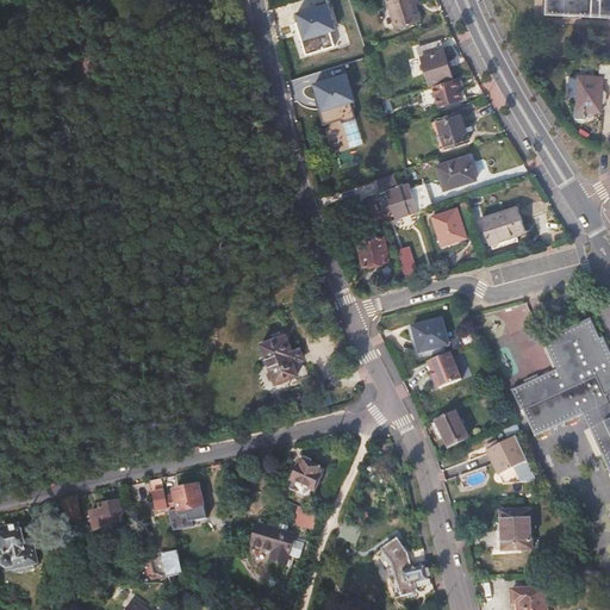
[(411,0),(385,0),(394,30),(419,23),(415,5),(412,5),(411,0)]
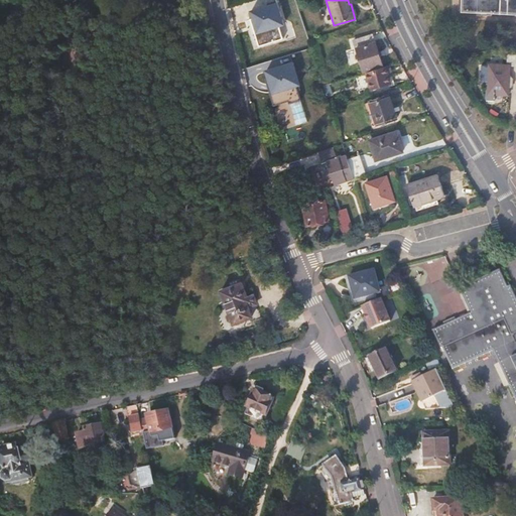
[(515,0),(460,0),(460,11),(477,12),(477,14),(490,15),(490,13),(515,14),(515,0)]
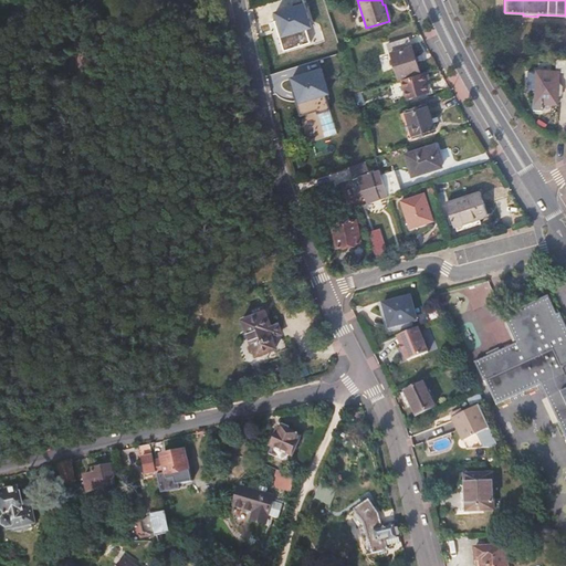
[(398,74),(399,79),(419,72),(408,39),(388,44),(398,74)]
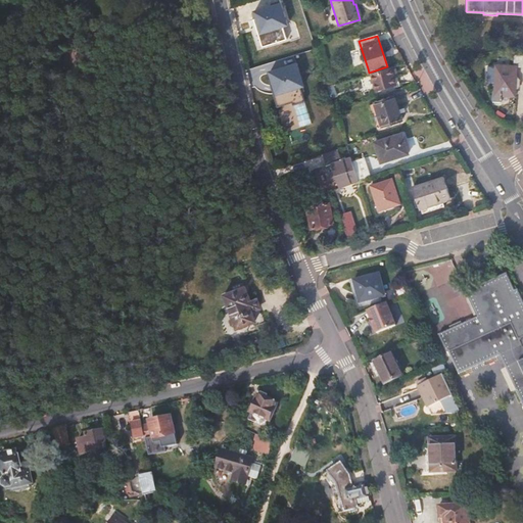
[(522,53),(516,53),(516,66),(497,66),(497,85),(494,85),(494,96),(517,97),(517,91),(521,89),(521,85),(515,85),(516,69),(522,68),(522,53)]
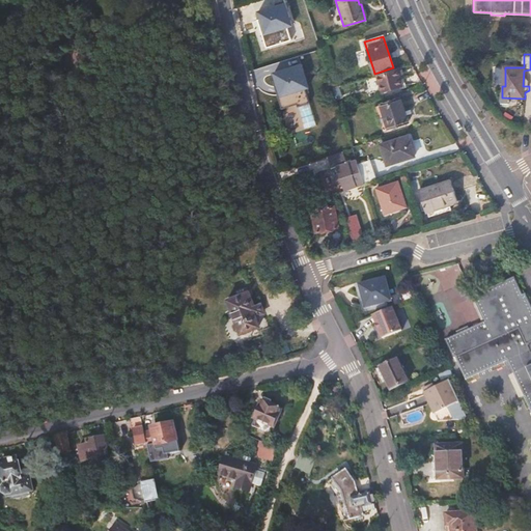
[(301,65),(274,74),(282,96),(308,87),(301,65)]
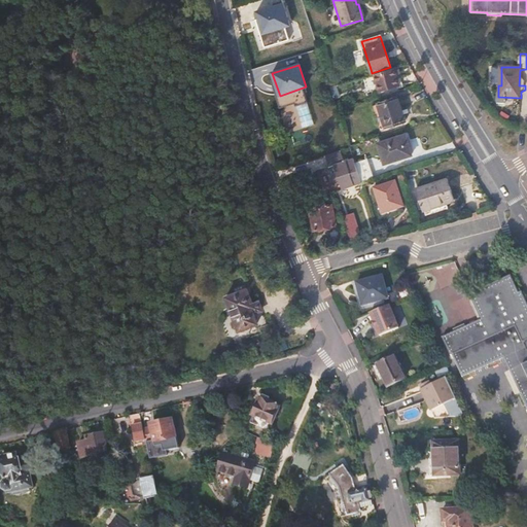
[(390,69),(373,75),(375,82),(365,85),(367,93),(377,89),(378,92),(398,85),(393,68),(390,69)]
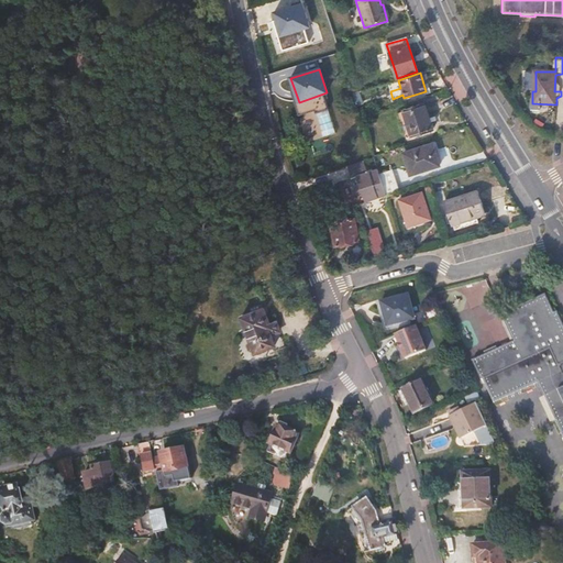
[(396,74),(351,89),(352,94),(367,89),(398,79),(397,78),(396,74)]
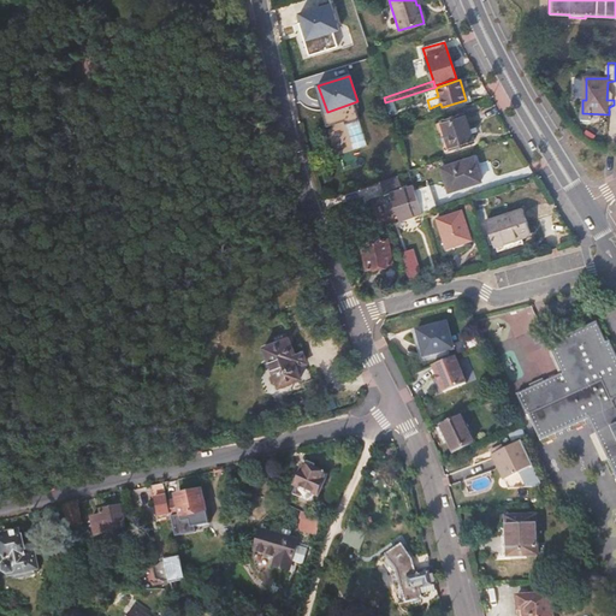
[(404,108),(402,98),(385,102),(389,113),(404,108)]
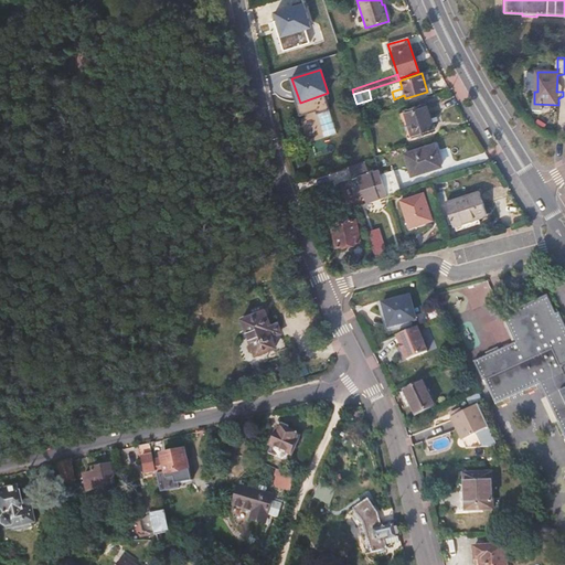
[(426,104),(404,110),(413,137),(435,130),(426,104)]
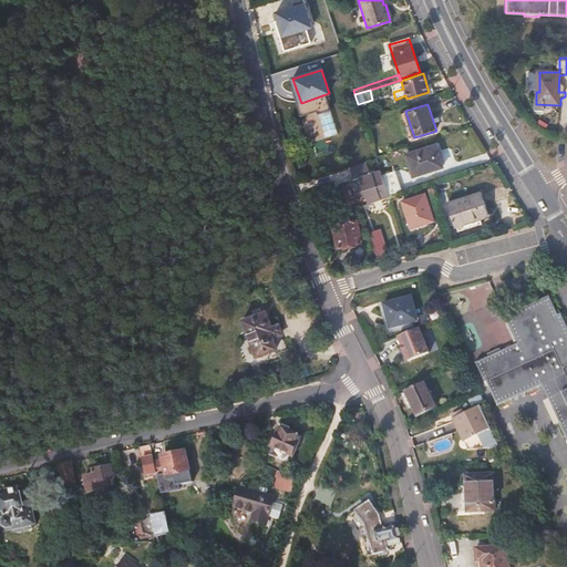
[(359,125),(350,125),(351,135),(360,134),(359,125)]
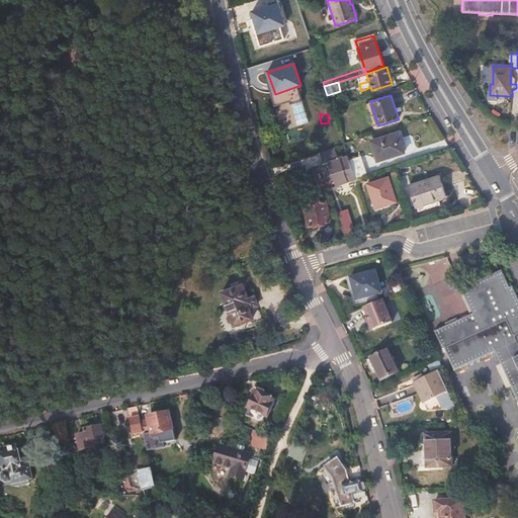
[(366,143),(372,163),(400,155),(393,135),(366,143)]
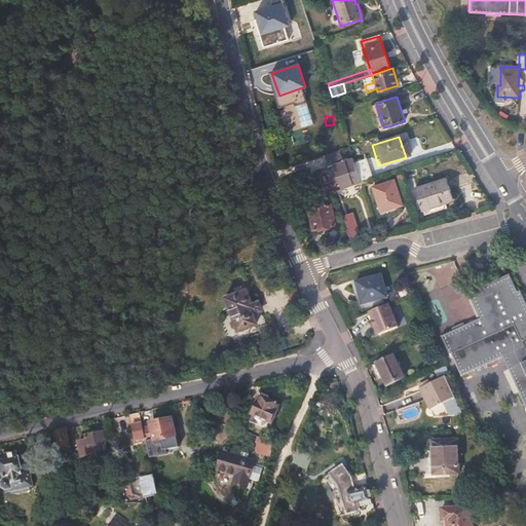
[(343,161),(339,151),(325,156),(328,166),(326,167),(331,183),(338,181),(341,189),(361,184),(361,182),(353,162),(352,158),(343,161)]
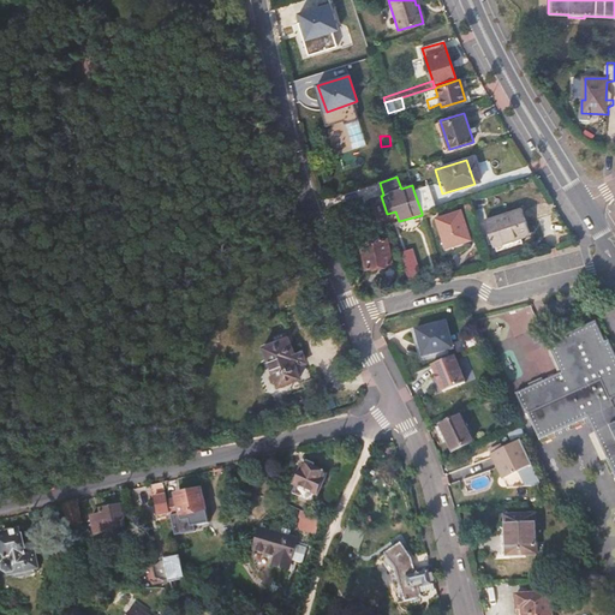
[(422,213),(437,208),(429,185),(413,190),(422,213)]
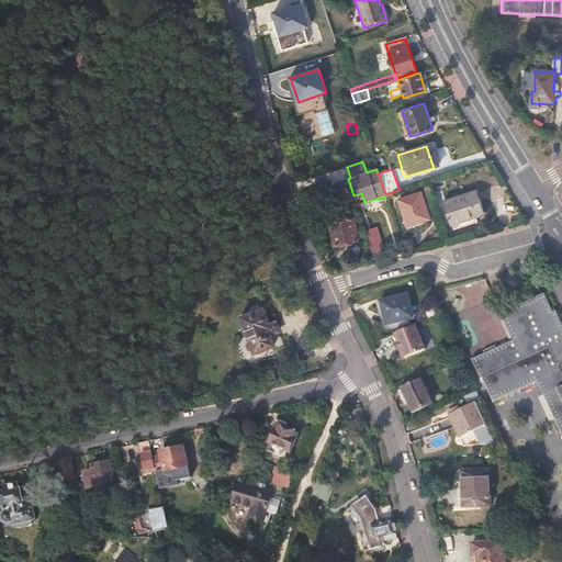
[(445,200),(452,225),(473,218),(473,216),(484,213),(478,190),(445,200)]
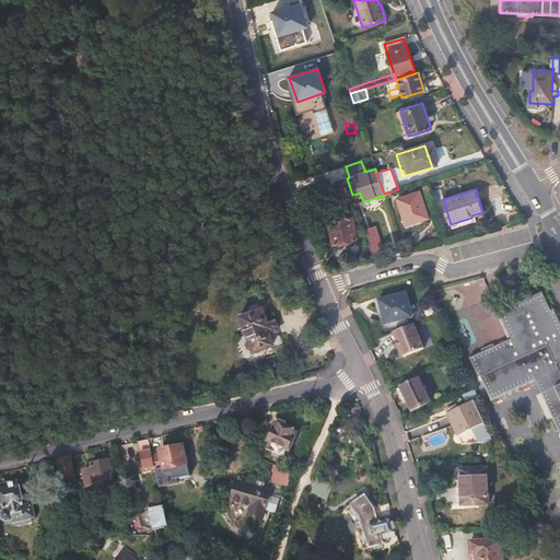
[(398,197),(406,224),(429,218),(421,190),(398,197)]
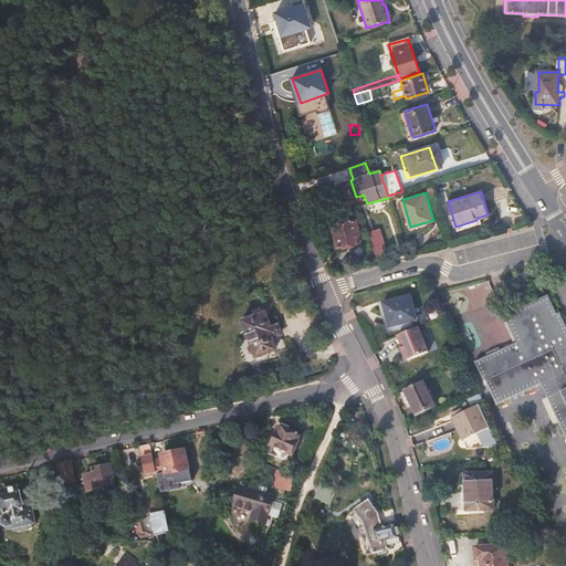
[(356,221),(332,227),(337,248),(362,242),(356,221)]
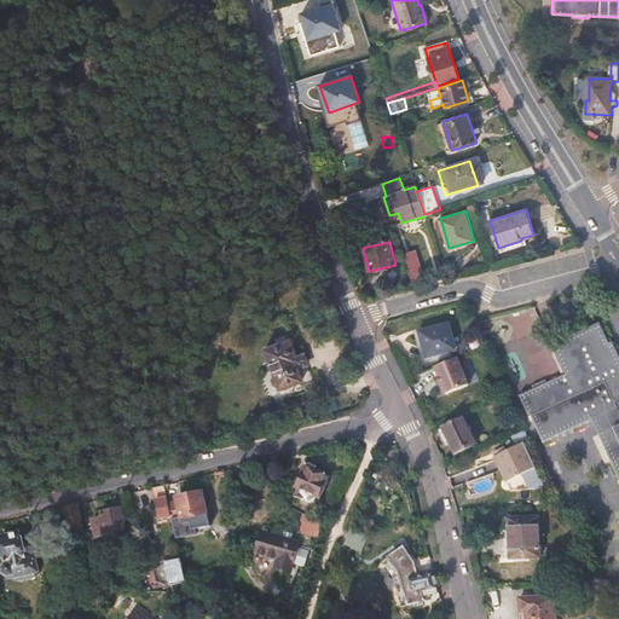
[(417,250),(404,252),(408,277),(421,275),(417,250)]
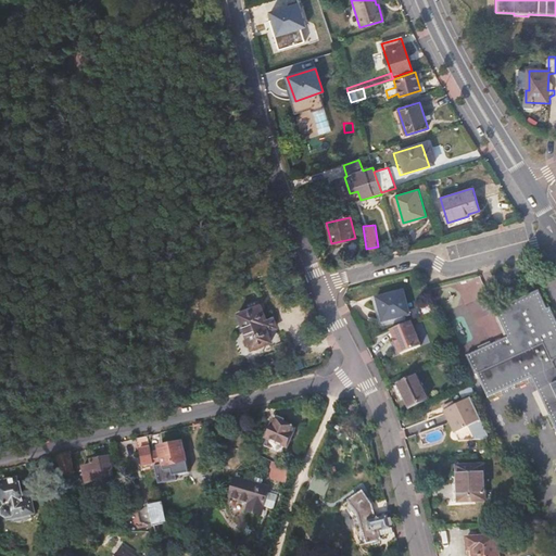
[(377,297),(382,321),(411,314),(404,290),(377,297)]
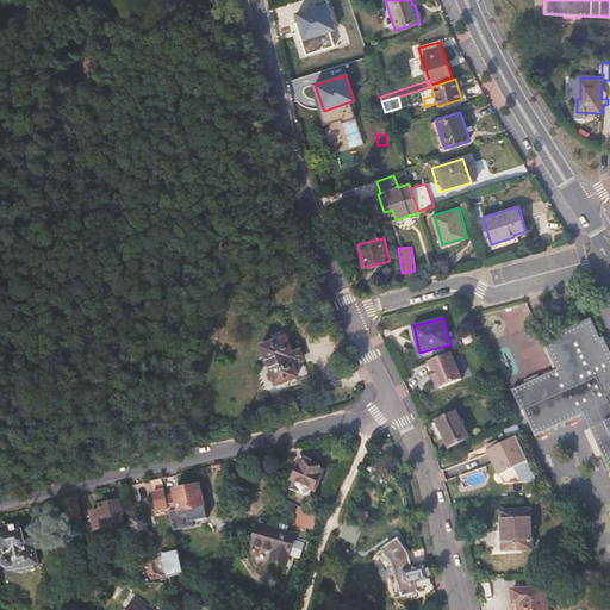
[(609,350),(593,319),(547,341),(561,372),(514,392),(537,441),(587,418),(609,468),(609,350)]
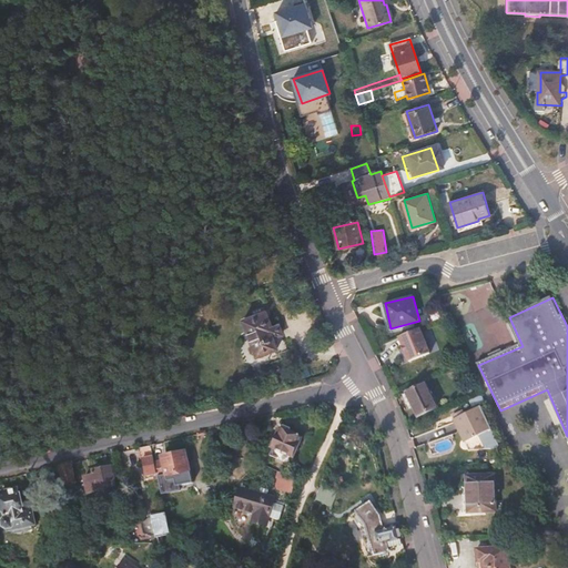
[(252,350),(253,355),(259,358),(266,356),(266,354),(279,351),(274,338),(283,336),(280,325),(271,327),(266,313),(244,321),(253,348),(252,350)]
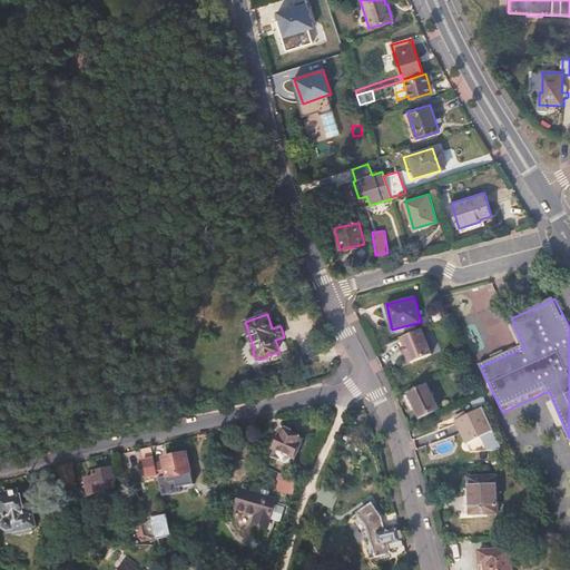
[(422,328),(401,337),(411,362),(432,354),(422,328)]
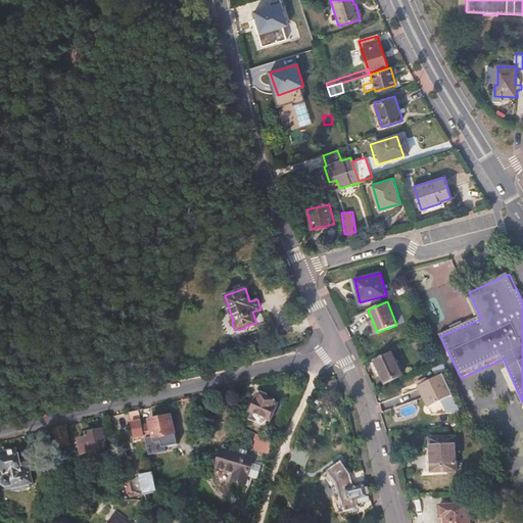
[(392,352),(371,362),(377,375),(381,374),(385,383),(402,375),(392,352)]
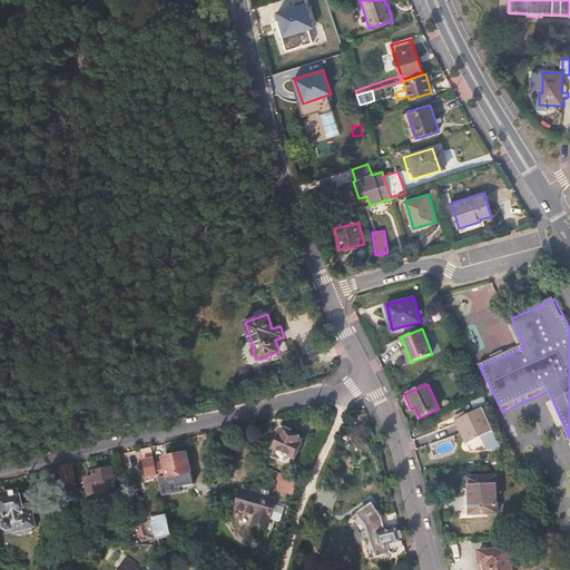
[(455,421),(467,443),(481,436),(488,450),(502,449),(482,408),(473,412),(455,421)]
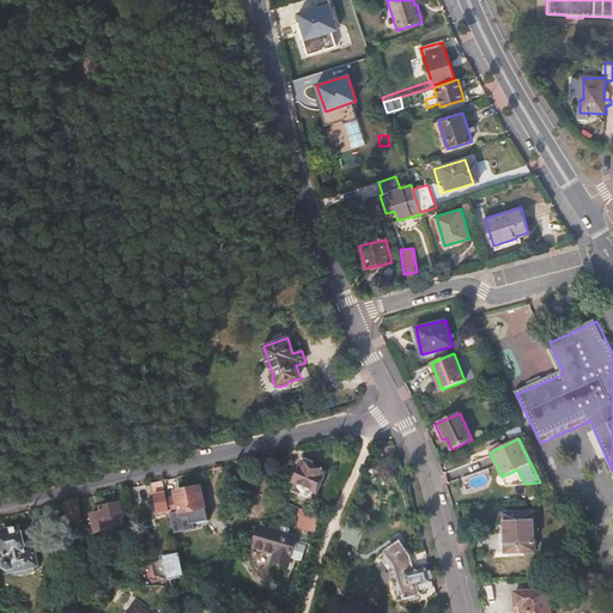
[(299,468),(293,481),(316,492),(325,471),(317,468),(319,466),(311,463),(309,465),(302,461),(299,467),(299,468)]
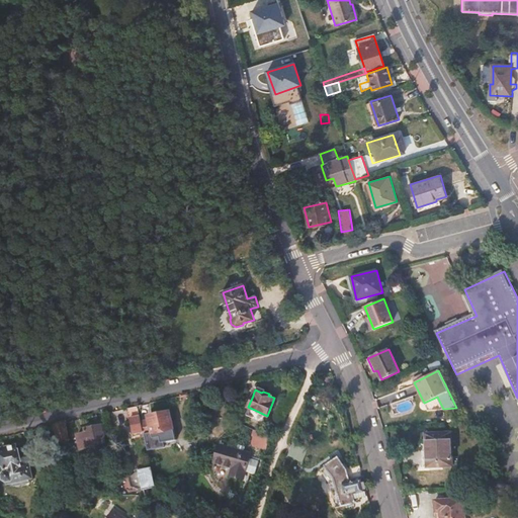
[(149,418),(149,419),(152,432),(153,437),(161,436),(162,434),(166,433),(166,430),(174,429),(171,413),(149,418)]
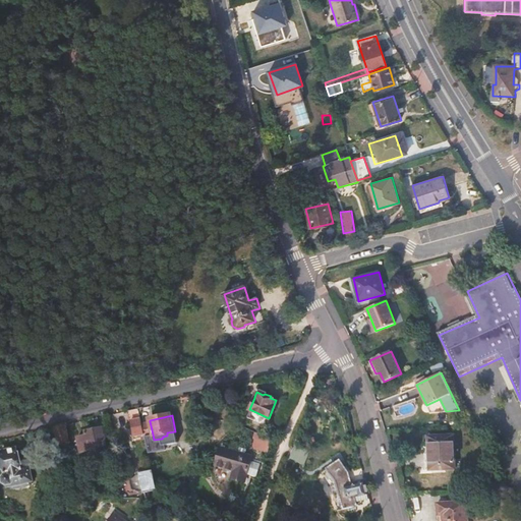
[(142,422),(140,417),(130,419),(134,436),(145,433),(142,422)]
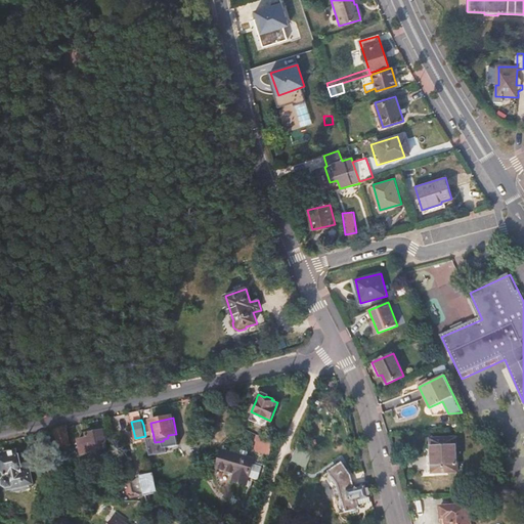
[(143,425),(145,436),(146,439),(154,437),(150,424),(143,425)]
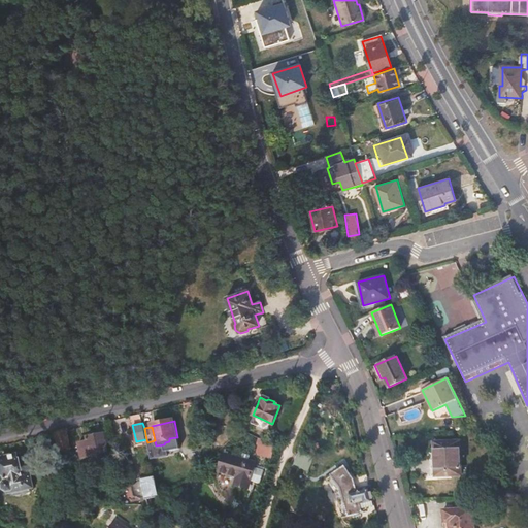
[(67,430),(56,433),(60,452),(71,449),(67,430)]
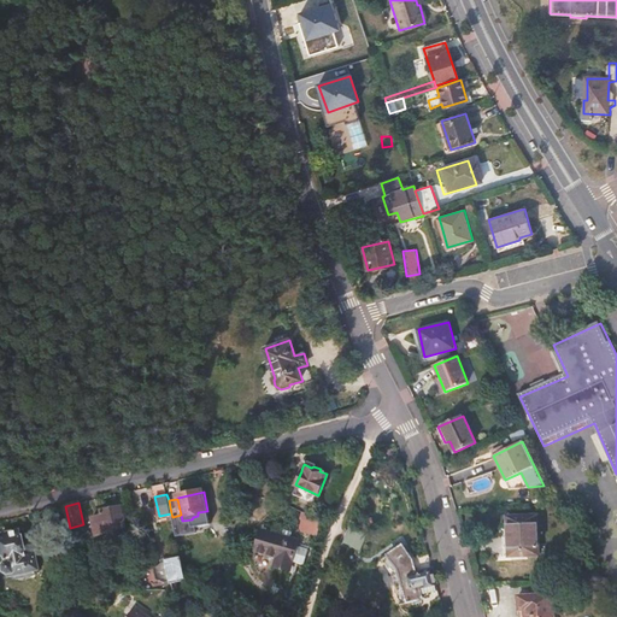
[(92,517),(97,536),(127,529),(122,505),(101,510),(103,515),(92,517)]
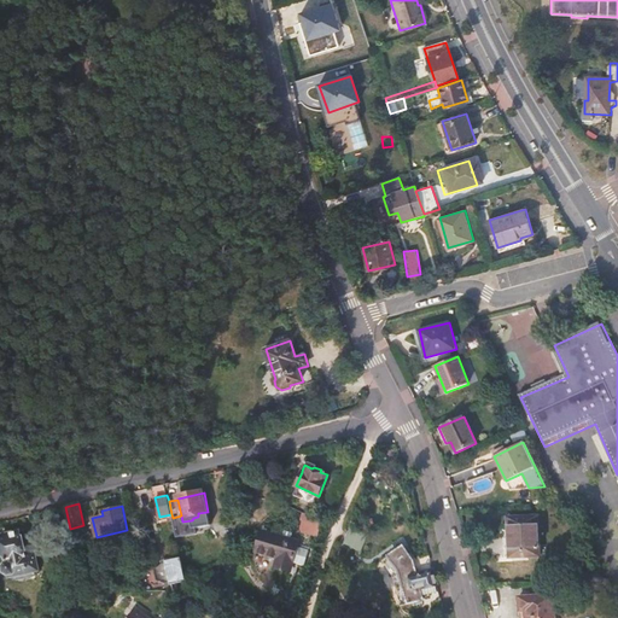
[(210,523),(208,512),(198,513),(198,517),(193,518),(192,520),(182,522),(185,529),(196,526),(210,523)]
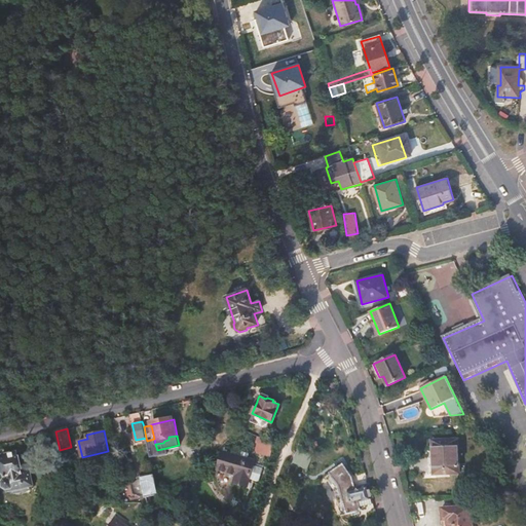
[(457,440),(431,441),(431,451),(429,451),(430,475),(459,473),(457,440)]
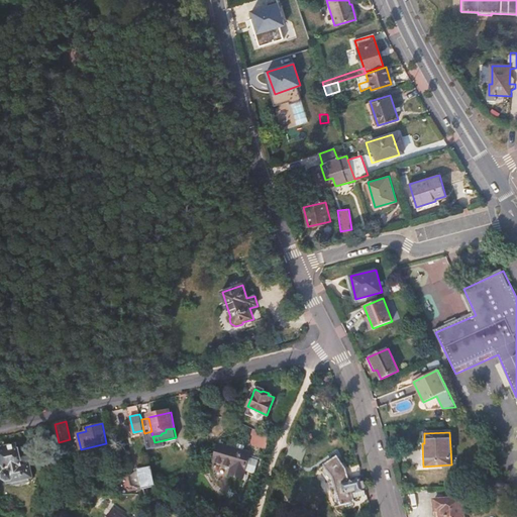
[(266,449),(269,436),(264,434),(259,445),(266,449)]
